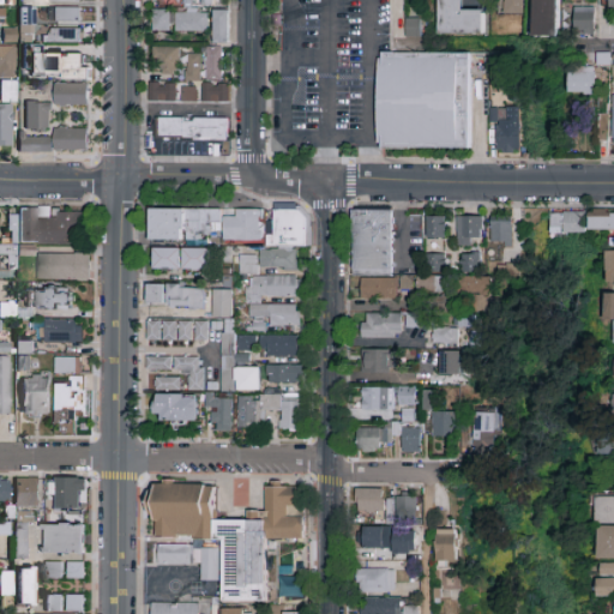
[(483,35),(438,35),(438,0),(462,0),(462,11),(483,11),(483,35)]
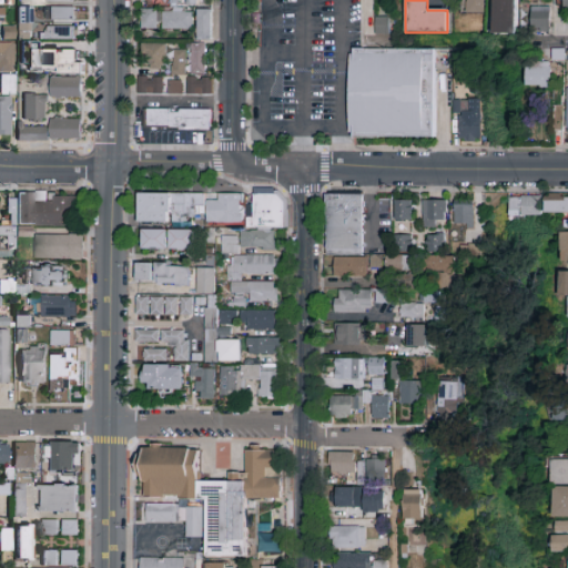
[(482,0),(482,14),(465,14),(465,0),(482,0)]
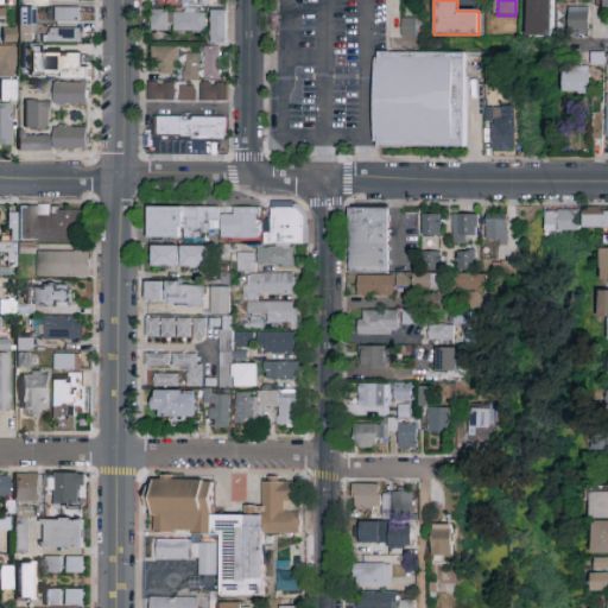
[(553,0),(553,37),(529,37),(529,0),(553,0)]
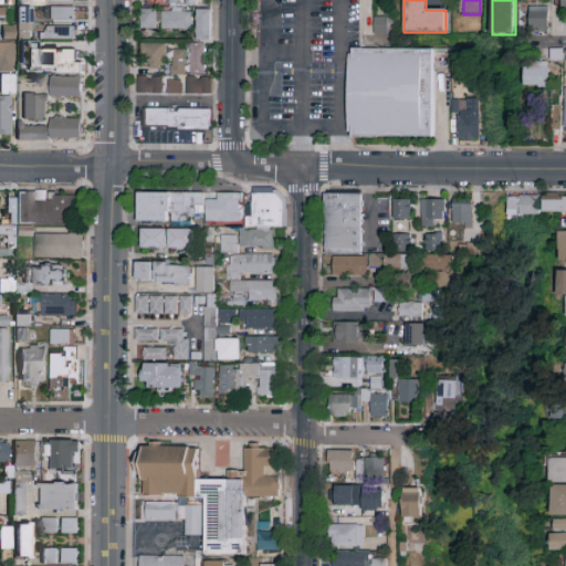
[(76,7),(76,21),(44,21),(44,7),(76,7)]
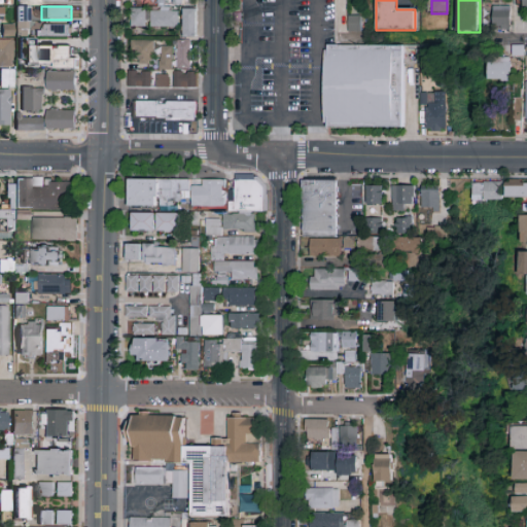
[(510,31),(493,31),(493,6),(510,6),(510,31)]
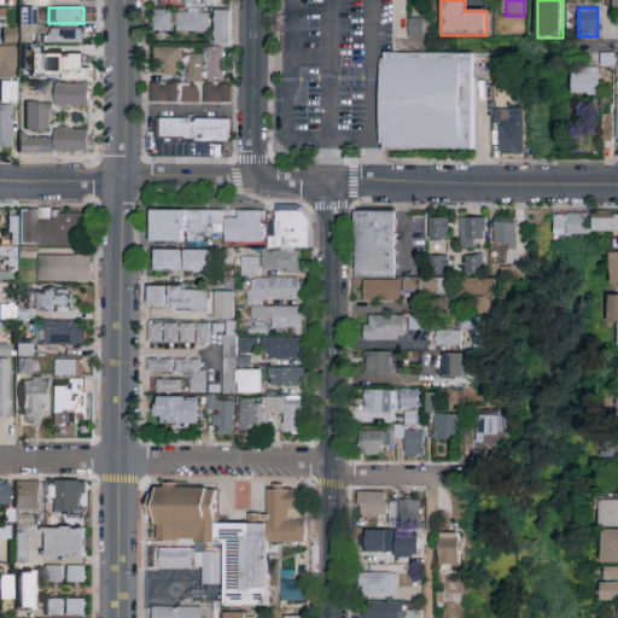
[(92,80),(36,79),(36,81),(21,81),(22,9),(34,9),(34,45),(40,45),(40,54),(92,54),(92,80)]
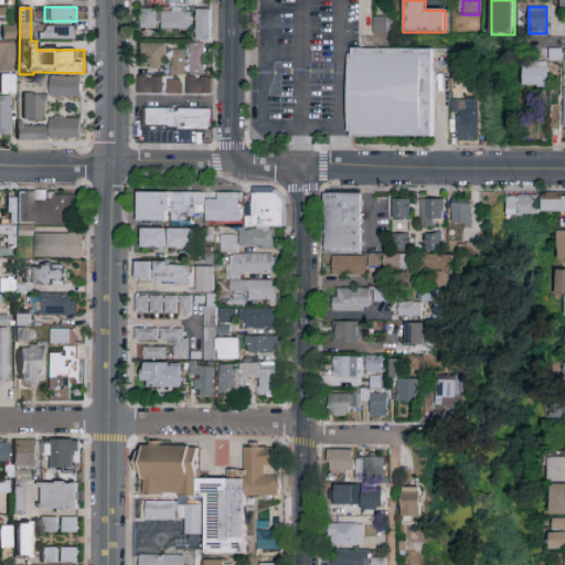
[(156,10),(156,30),(140,30),(140,10),(156,10)]
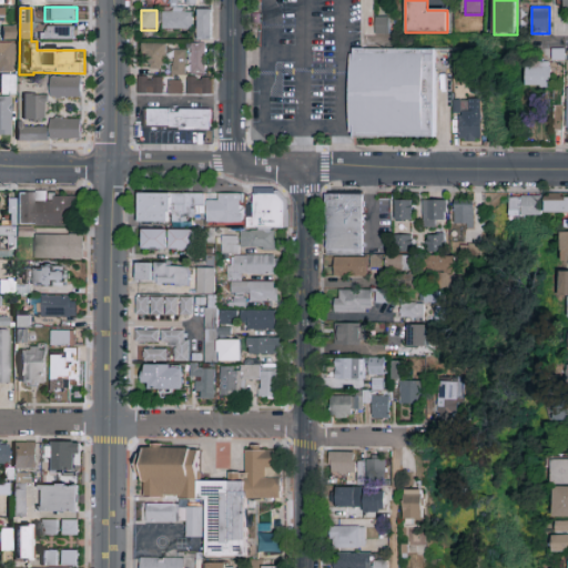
[(212,10),(212,40),(198,40),(198,10),(212,10)]
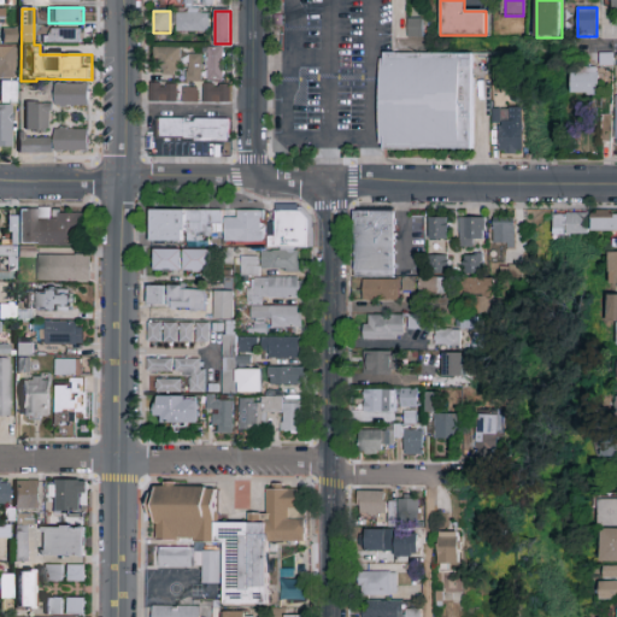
[(209,33),(175,33),(175,12),(209,12),(209,33)]
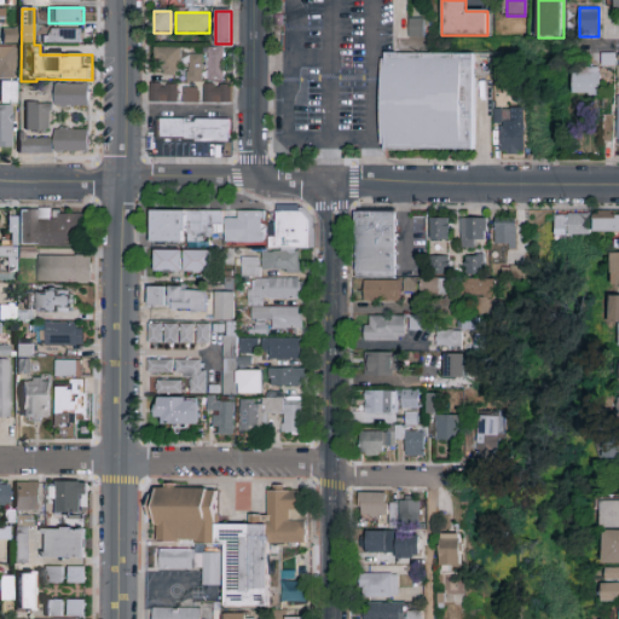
[(409,38),(409,19),(424,19),(424,38),(409,38)]
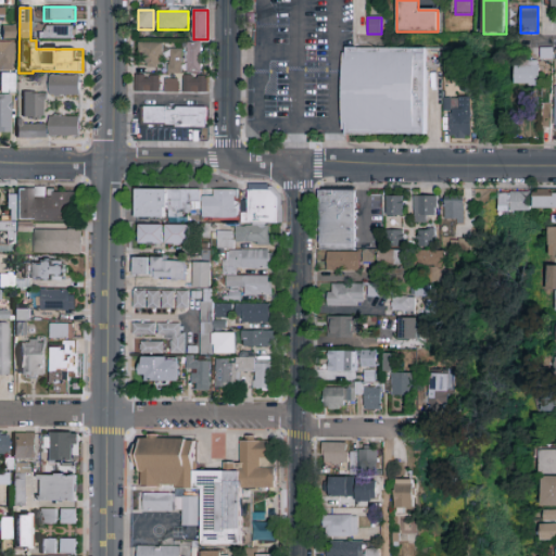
[(43,39),(43,27),(74,27),(74,39),(43,39)]
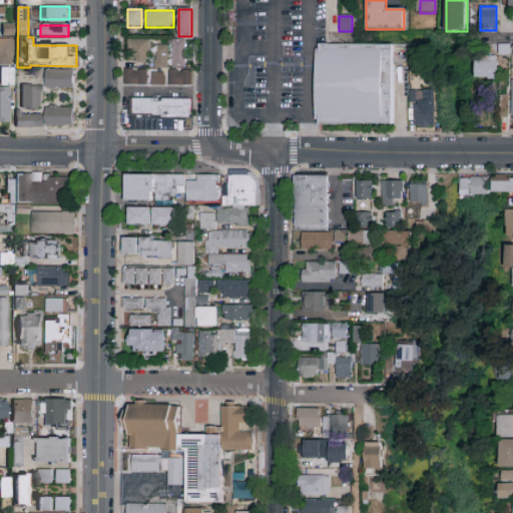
[(0,39),(12,39),(12,63),(0,63),(0,39)]
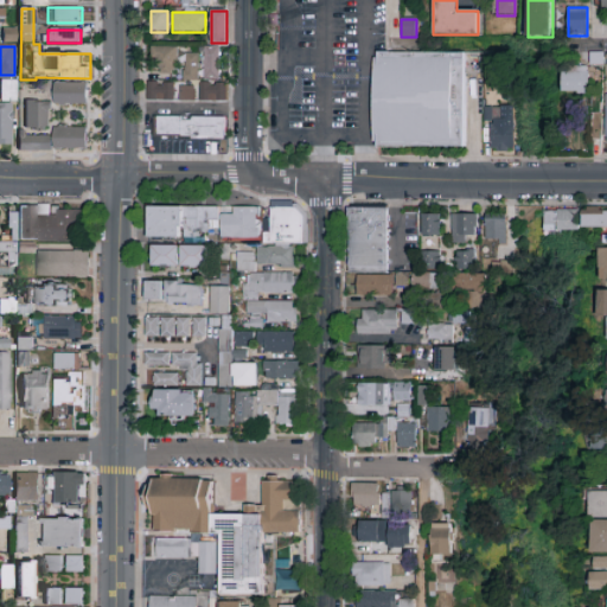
[(153,74),(153,46),(176,46),(176,74),(153,74)]
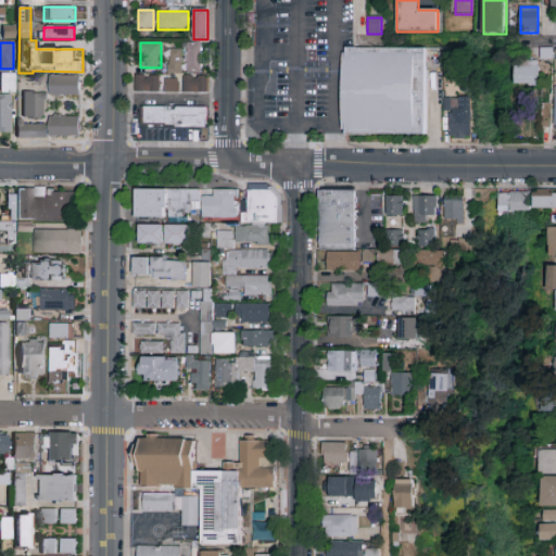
[(203,73),(187,73),(187,43),(203,43),(203,73)]
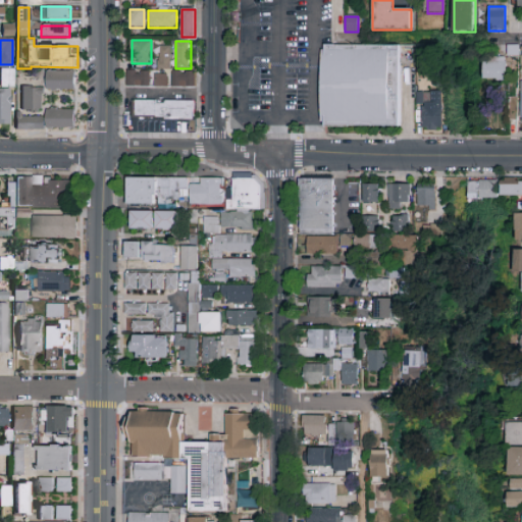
[(400,127),(321,126),(321,45),(400,46),(400,127)]
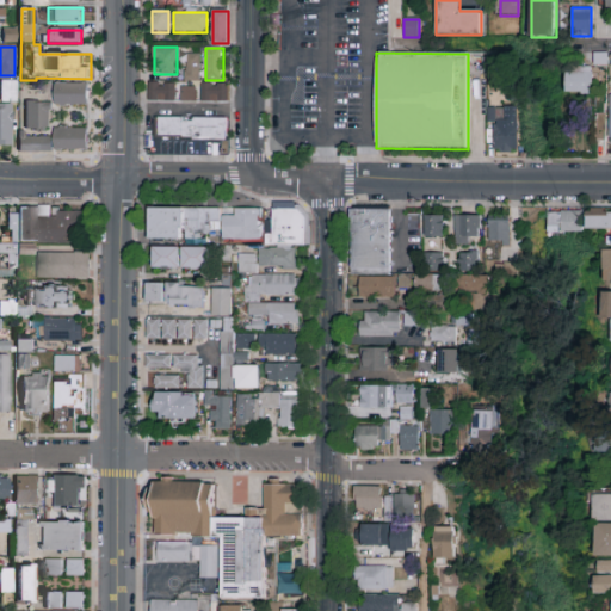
[(198,54),(198,102),(184,102),(184,54),(198,54)]
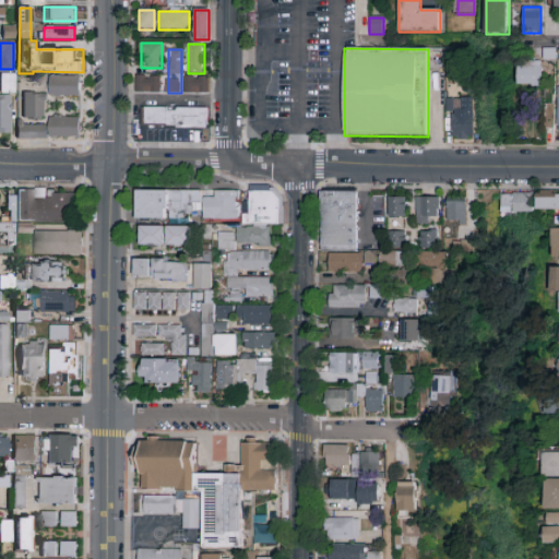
[(555,59),(544,59),(544,49),(555,49),(555,59)]
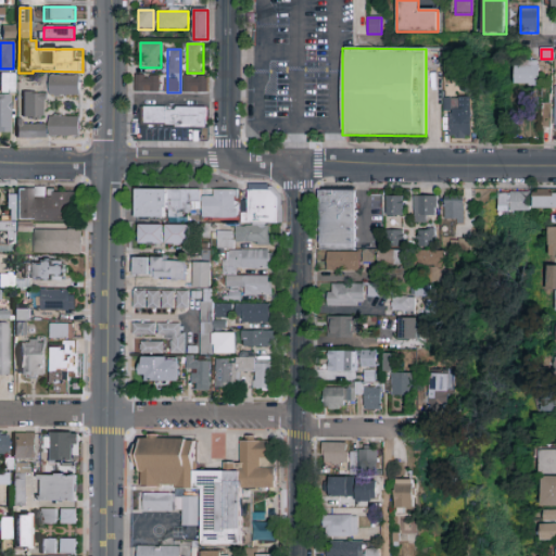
[(539,62),(539,85),(516,85),(516,62),(539,62)]
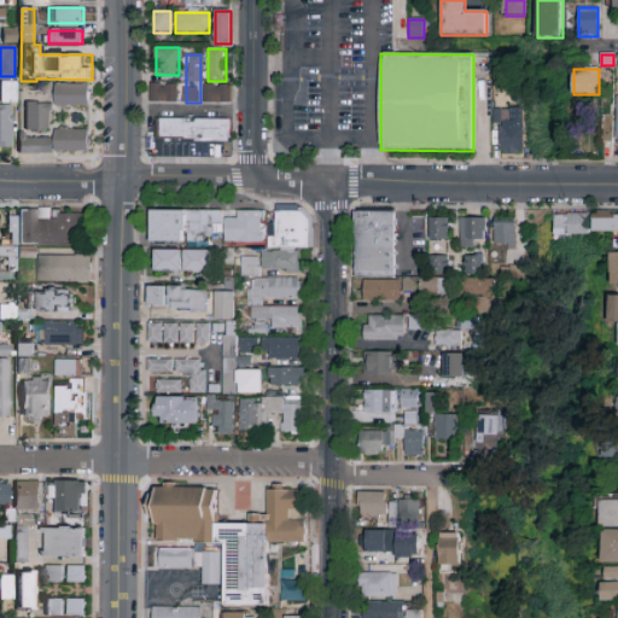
[(12,147),(0,147),(0,81),(17,81),(16,101),(13,101),(12,147)]
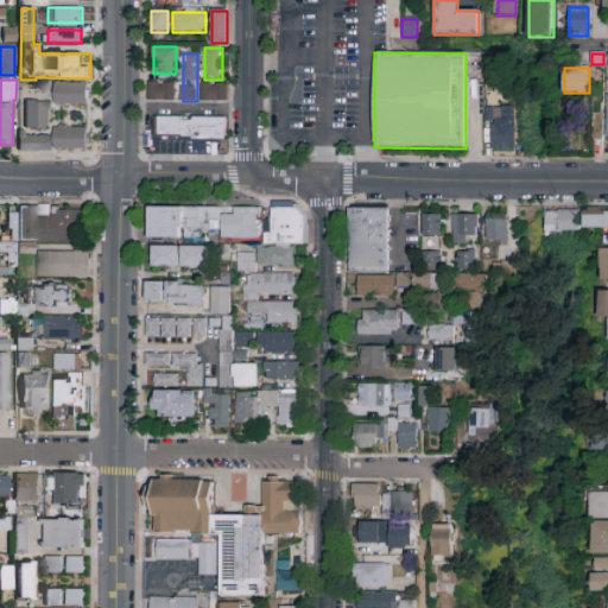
[(146,101),(147,82),(173,83),(173,101),(146,101)]
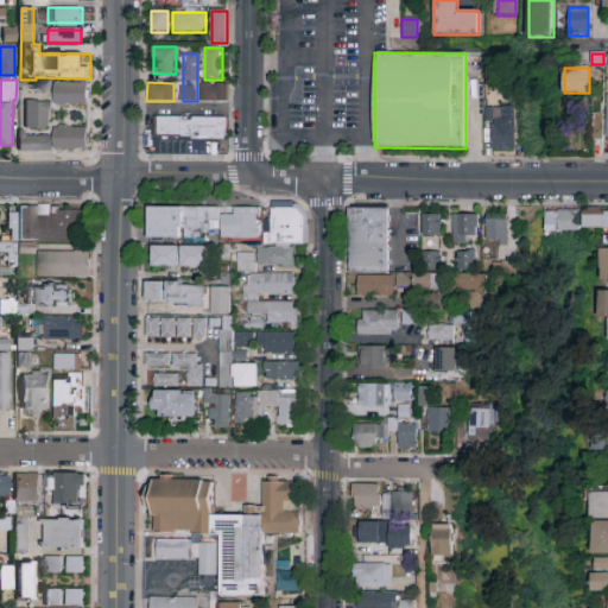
[(201,83),(226,83),(226,101),(201,101),(201,83)]
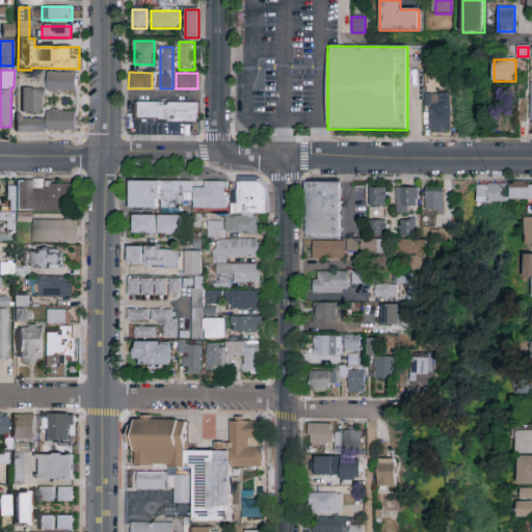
[(77,92),(47,92),(47,74),(77,74),(77,92)]
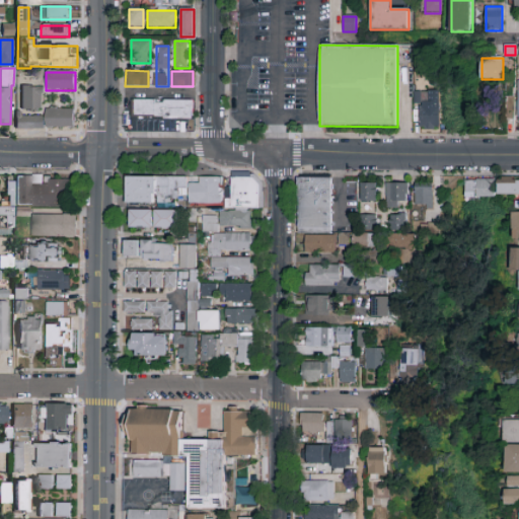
[(41,110),(20,110),(20,86),(41,86),(41,110)]
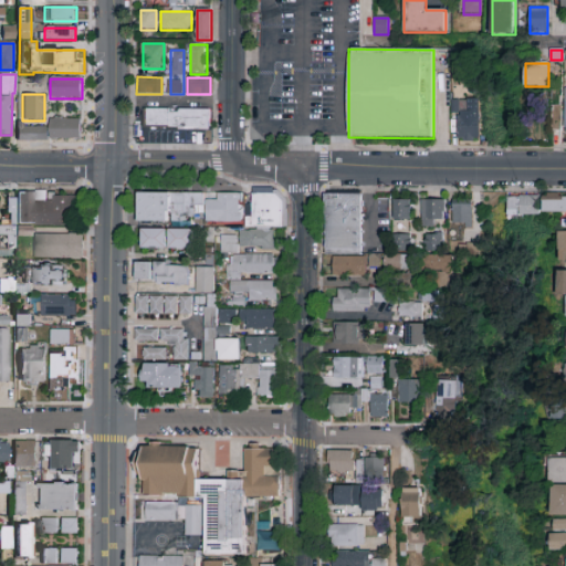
[(480,101),(480,142),(454,142),(454,101),(480,101)]
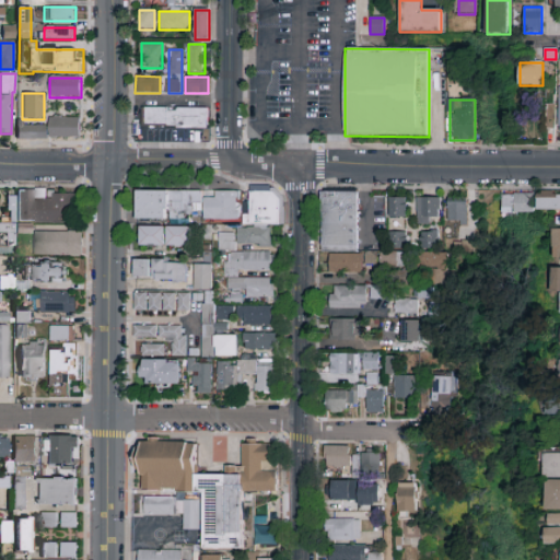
[(152,129),(152,141),(140,141),(141,108),(208,108),(207,129),(152,129)]
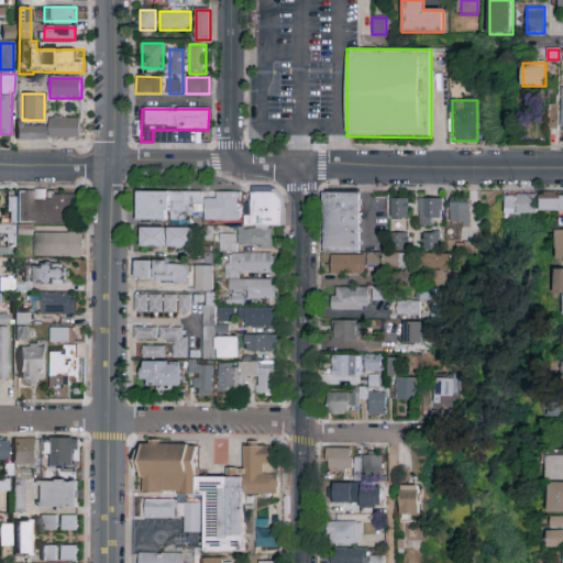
[(80,118),(80,139),(50,139),(50,118),(80,118)]
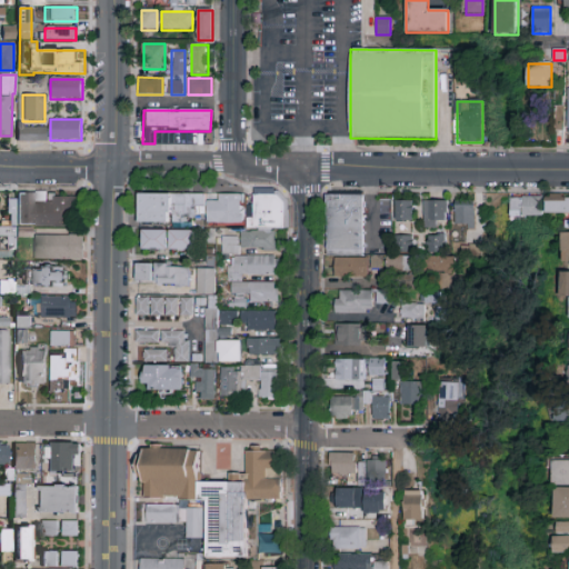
[(17,127),(48,127),(48,141),(17,141),(17,127)]
